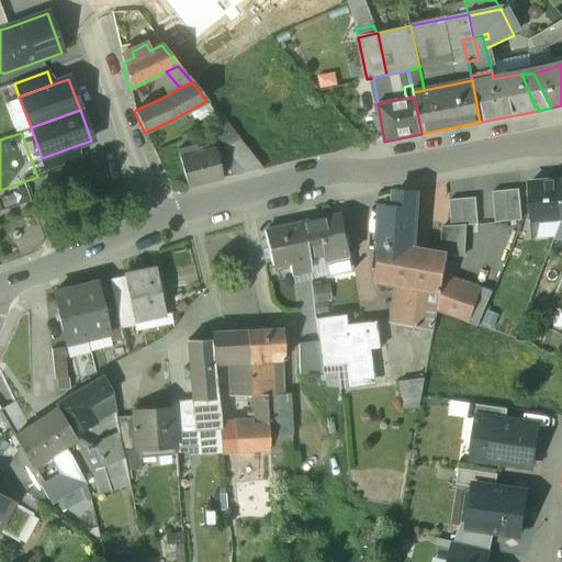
[(238,141),(224,148),(245,173),(261,169),(238,141)]
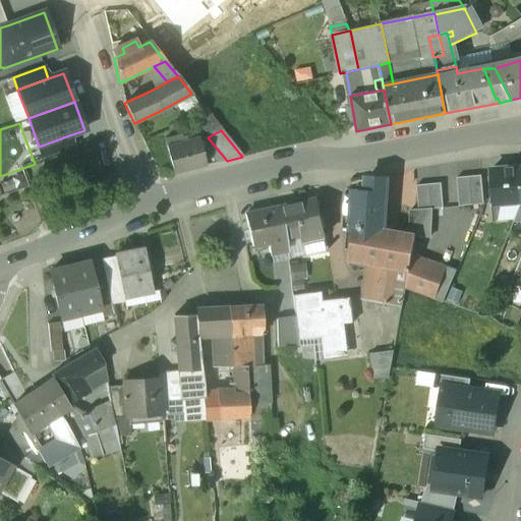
[(69,135),(39,147),(43,159),(73,148),(69,135)]
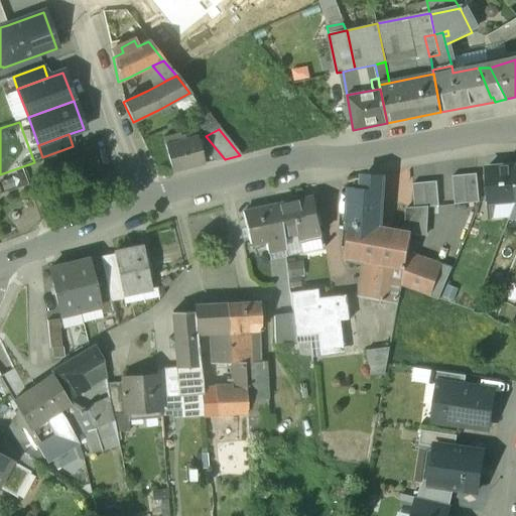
[(196,136),(164,145),(172,172),(204,164),(196,136)]
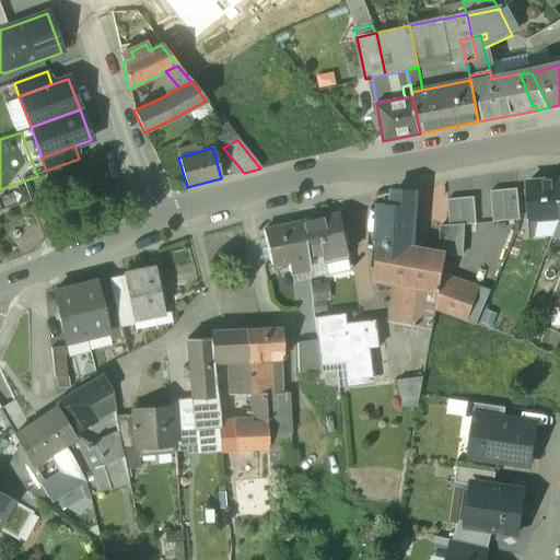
[(559,217),(559,214),(558,181),(526,183),(528,219),(559,217)]
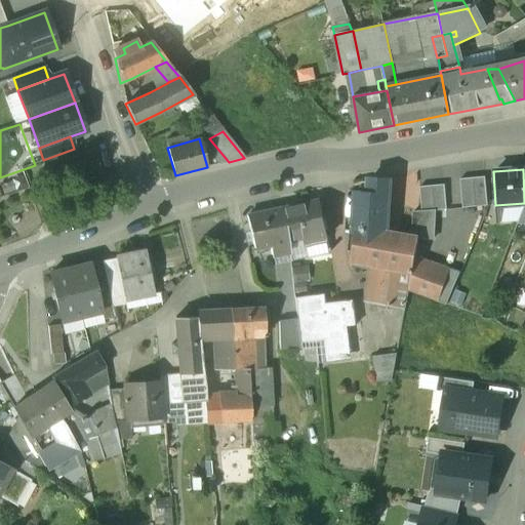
[(484,177),(460,179),(462,208),(487,206),(484,177)]
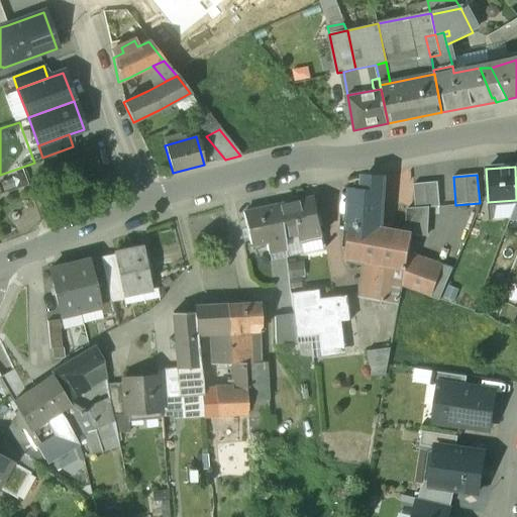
[(383,178),(364,177),(363,195),(362,212),(360,229),(379,229),(383,178)]
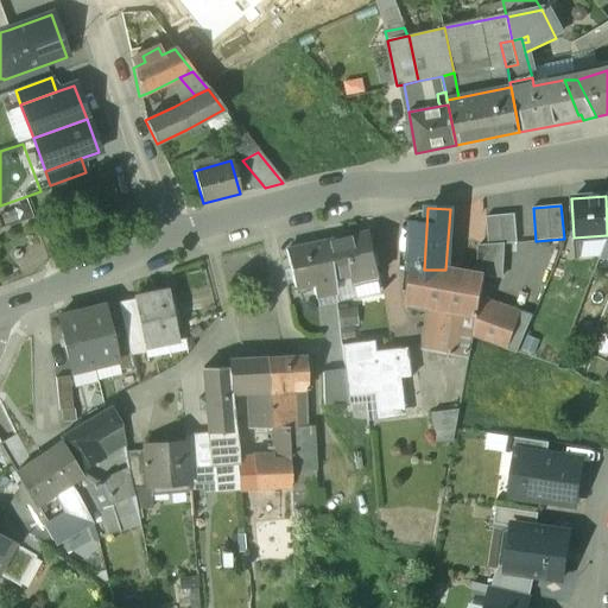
[(514,215),(486,217),(488,246),(502,245),(517,244),(514,215)]
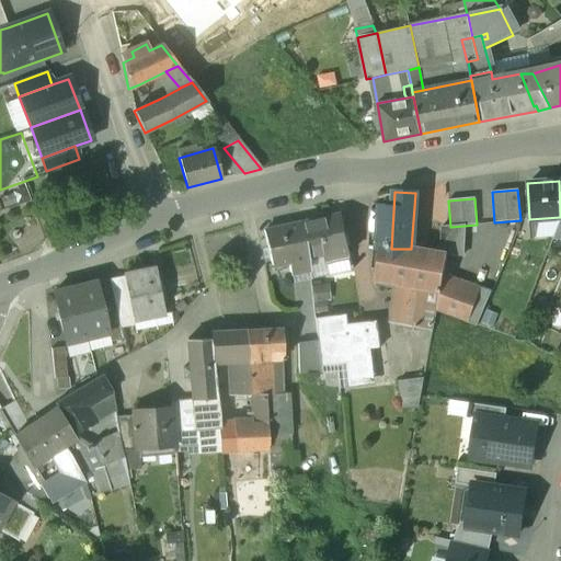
[(393,212),(369,209),(368,229),(392,230),(393,212)]
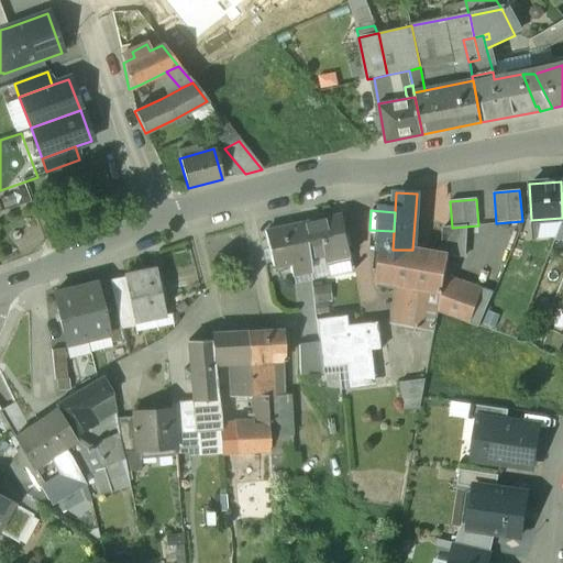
[(342,216),(301,224),(308,258),(322,255),(323,260),(351,254),(342,216)]
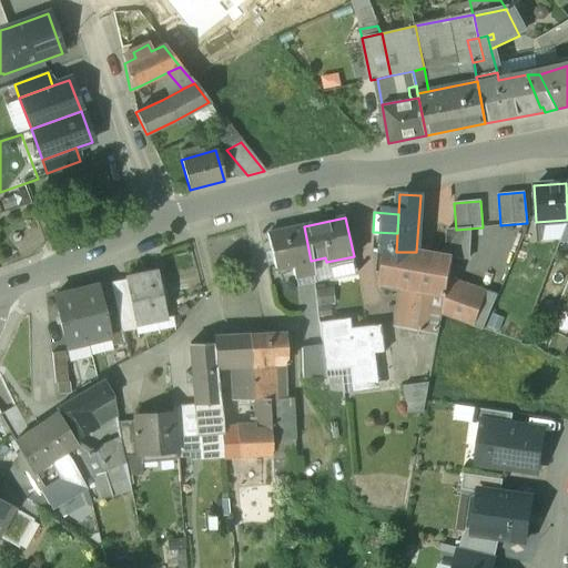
[(567,220),(536,222),(537,240),(561,240),(567,220)]
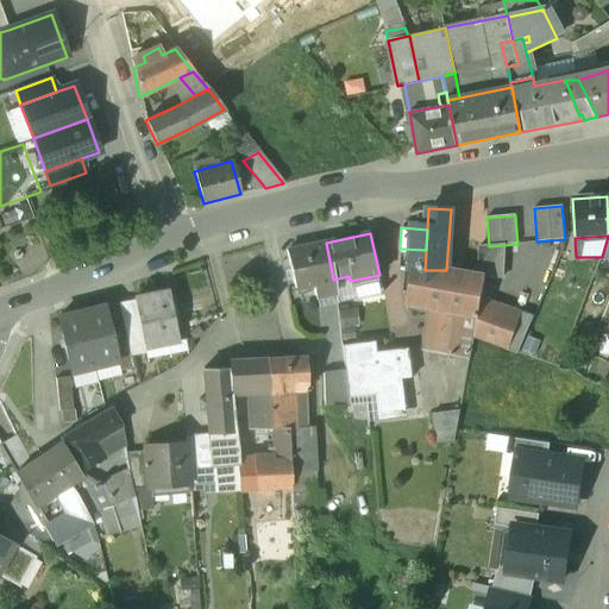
[(326,243),(286,251),(294,289),(312,284),(333,280),(326,243)]
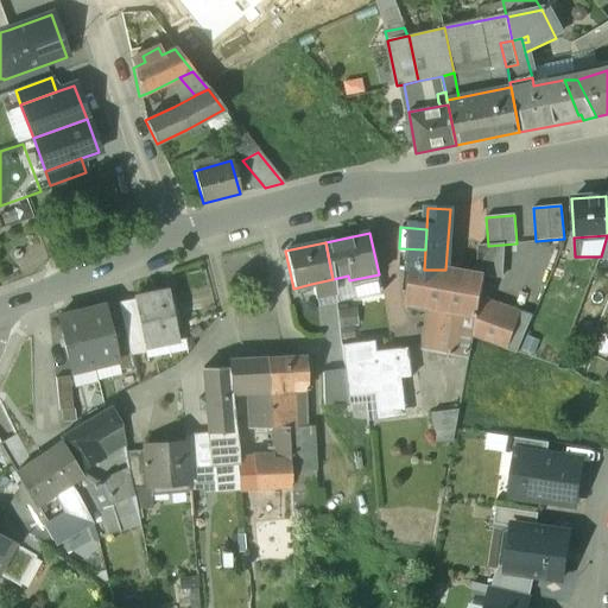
[(488,246),(477,246),(476,274),(482,276),(500,279),(502,245),(488,246)]
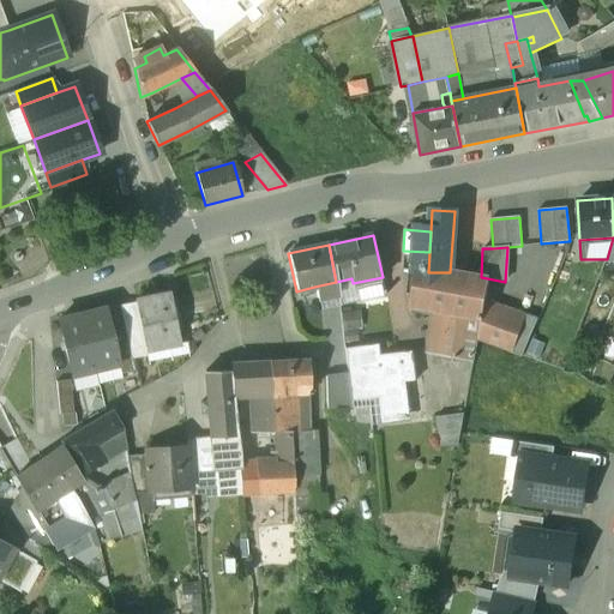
[(429,252),(403,251),(402,270),(417,271),(428,272),(429,252)]
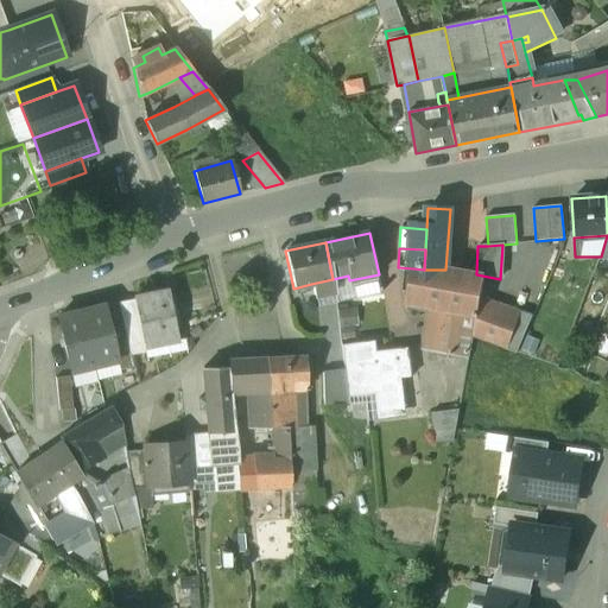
[(424,270),(413,268),(410,304),(429,308),(423,350),(468,359),(472,337),(479,301),(482,276),(476,274),(447,270),(445,270),(424,270)]
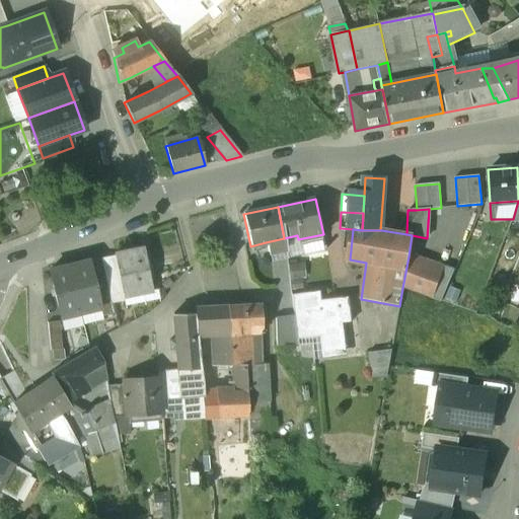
[(284,238),(266,242),(268,252),(285,248),(284,238)]
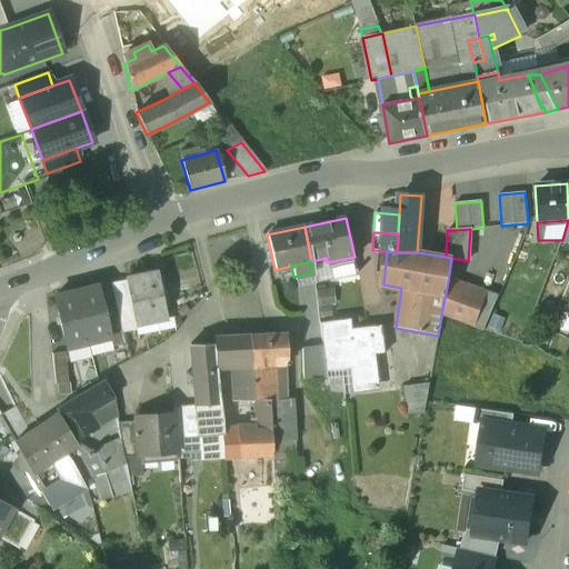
[(156,272),(125,279),(125,281),(135,326),(136,325),(166,319),(156,272)]
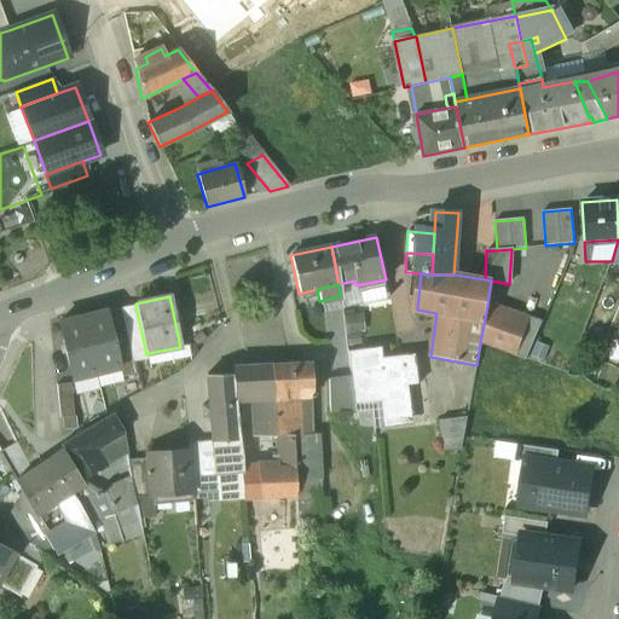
[(136,306),(120,308),(133,362),(148,359),(148,353),(146,354),(136,306)]
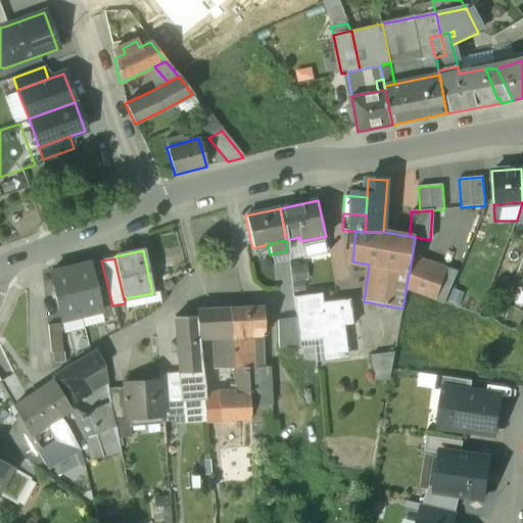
[(442,270),(412,258),(406,290),(432,300),(442,270)]
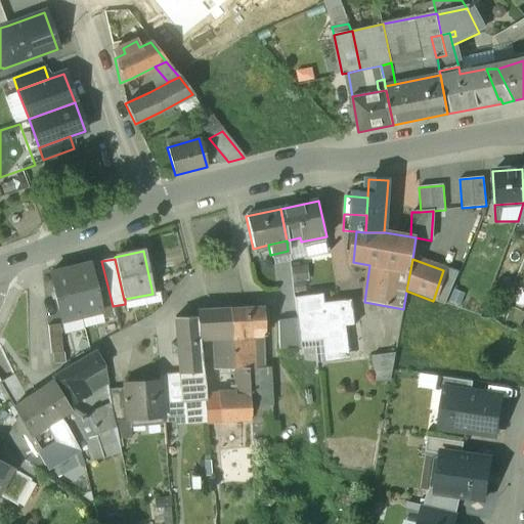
[(89,264),(49,274),(60,321),(101,312),(96,293),(89,264)]
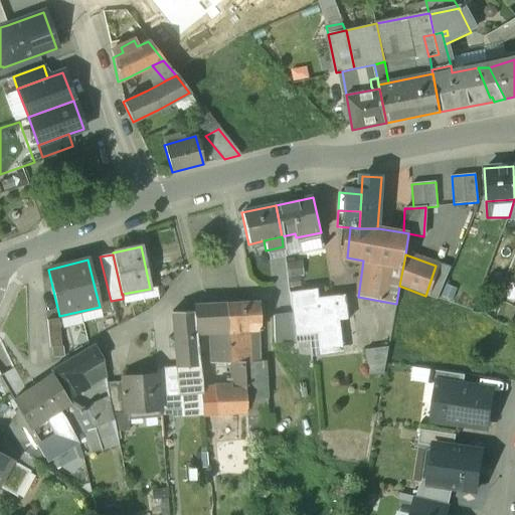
[(294,283),(308,280),(304,263),(290,267),(294,283)]
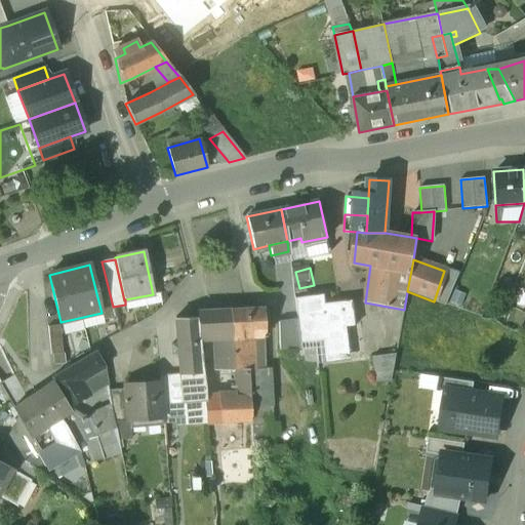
[(457,276),(444,271),(434,301),(445,306),(457,276)]
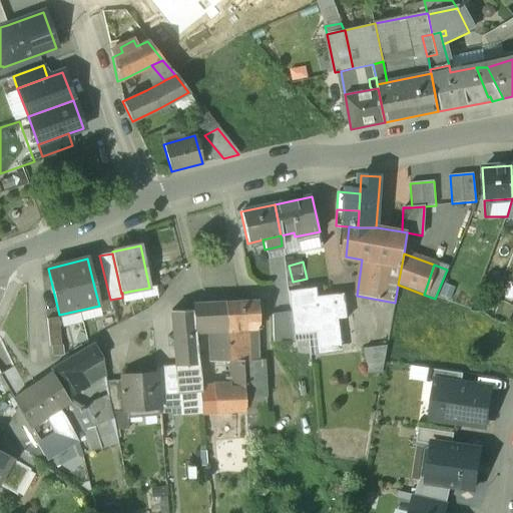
[(105,284),(94,287),(99,306),(101,314),(112,311),(105,284)]
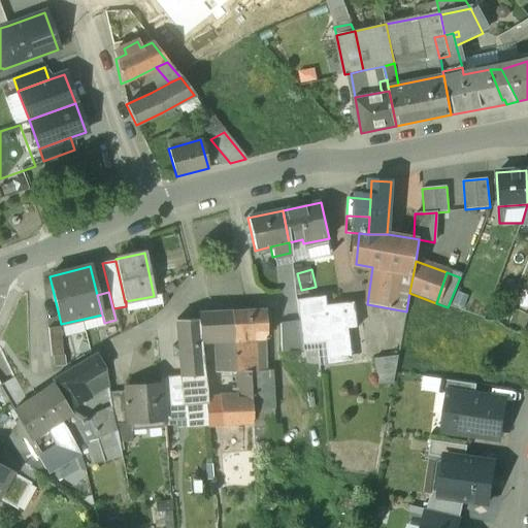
[(326,297),(296,300),(298,322),(300,339),(328,336),(331,357),(352,354),(349,329),(358,328),(355,302),(327,305),(326,297)]
